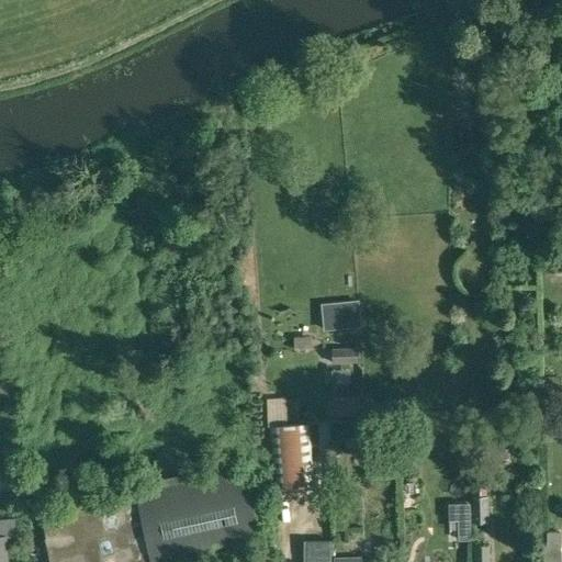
[(324,332),(359,328),(358,302),(322,305),(324,332)]
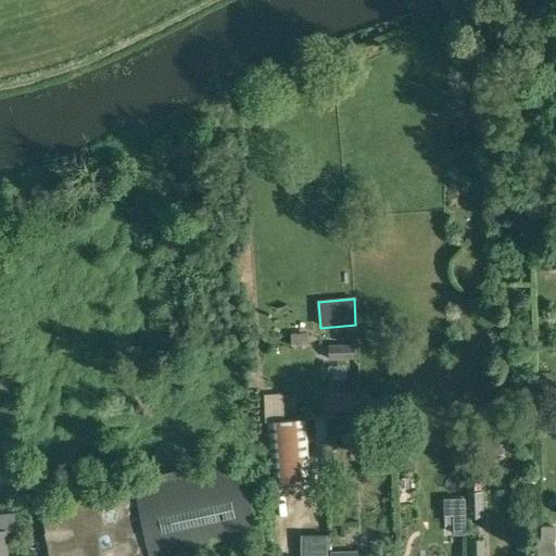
[(329,359),(351,357),(350,344),(328,346),(329,359)]
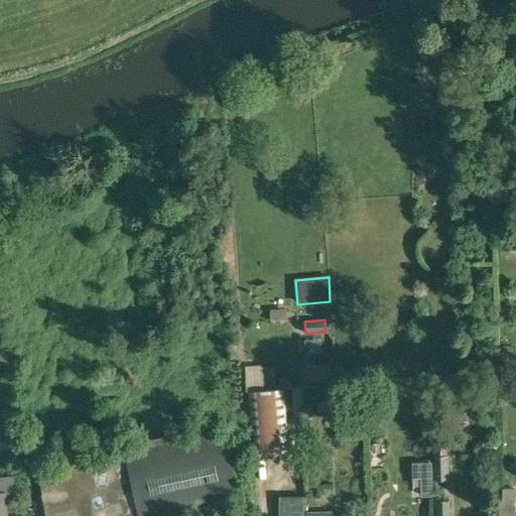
[(498,356),(514,356),(514,344),(498,344),(498,356)]
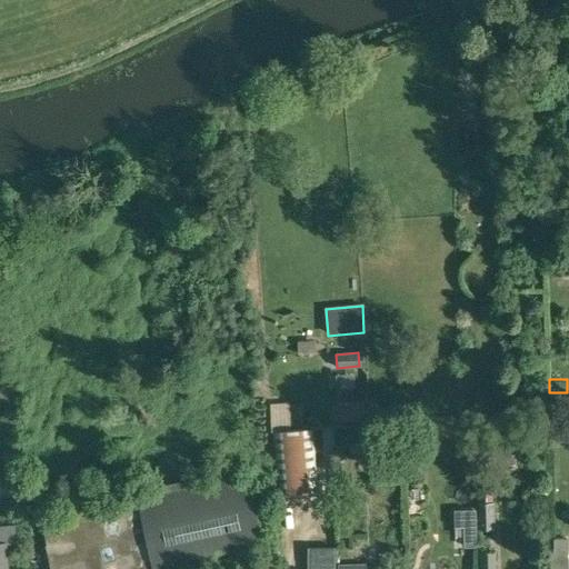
[(339,422),(365,421),(365,402),(339,403),(339,422)]
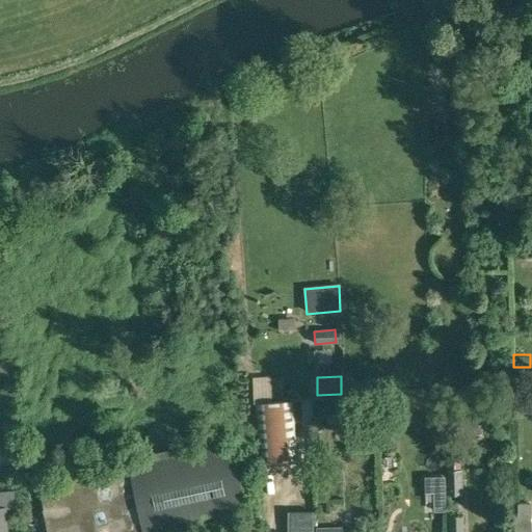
[(383,403),(391,411),(401,402),(394,394),(383,403)]
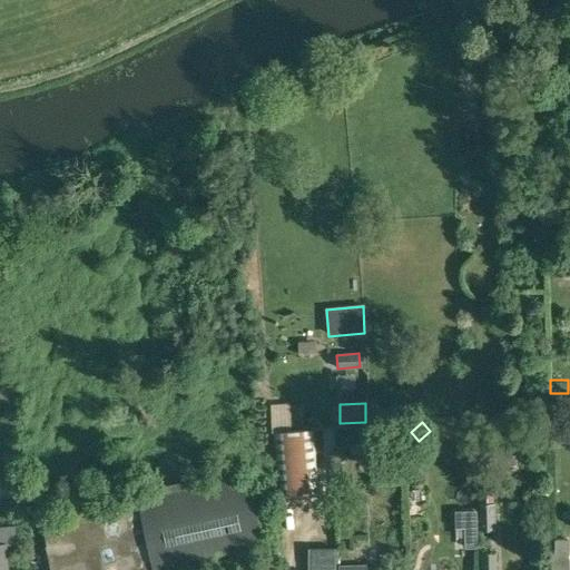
[(278,499),(320,495),(314,430),(273,433),(278,499)]
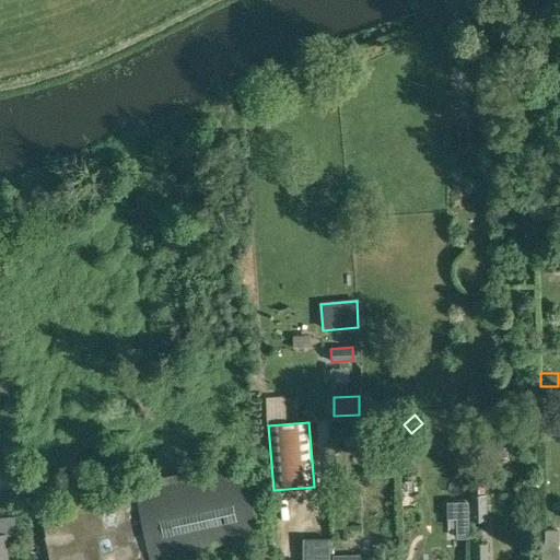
[(413,435),(400,435),(400,451),(413,451),(413,435)]
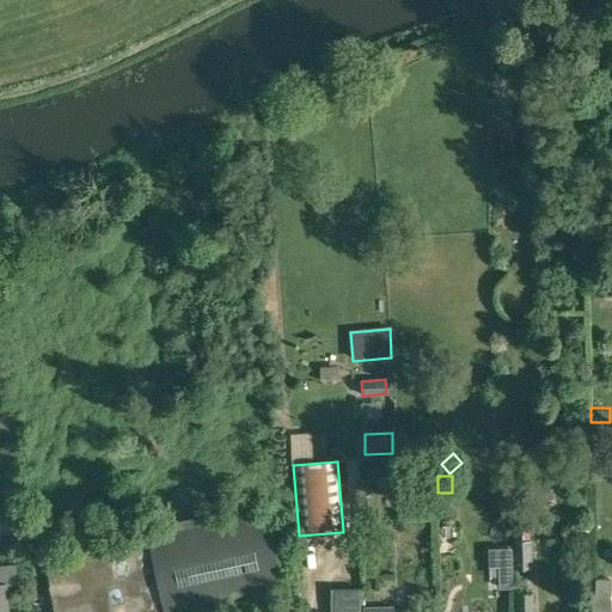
[(44,558),(56,611),(218,611),(288,597),(281,563),(288,562),(287,548),(277,550),(268,508),(208,521),(207,515),(145,528),(147,536),(44,558)]
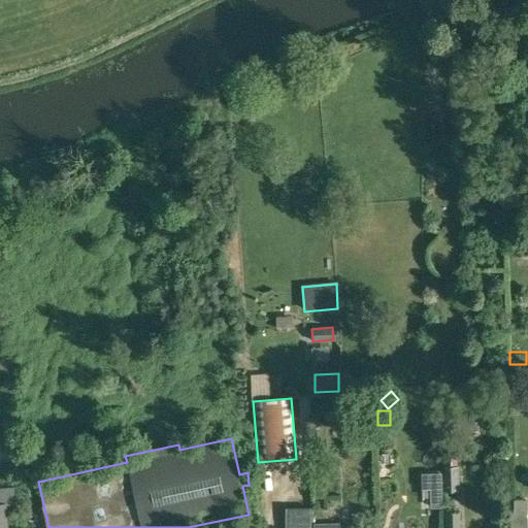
[(444,490),(460,490),(459,466),(444,466),(444,490)]
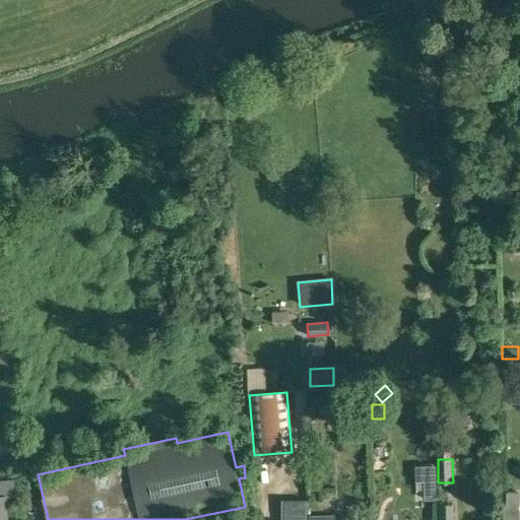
[(415,467),(416,482),(435,481),(435,466),(415,467)]
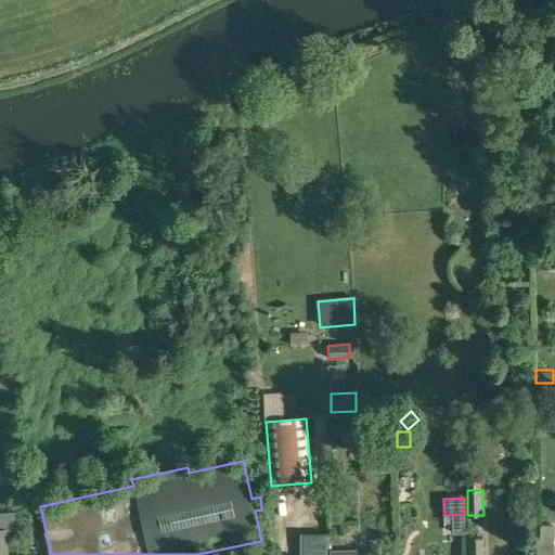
[(16,512),(0,512),(0,554),(7,554),(5,531),(18,530),(16,512)]
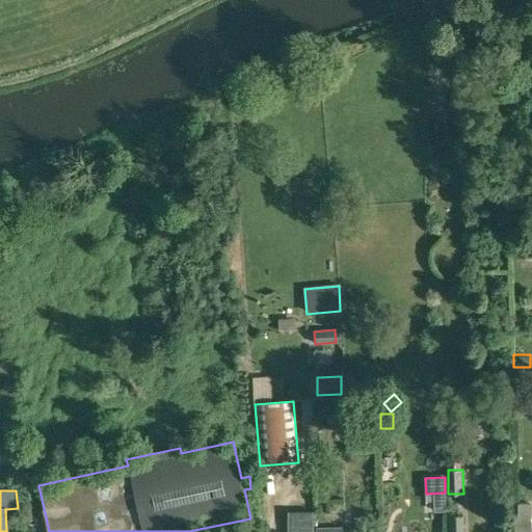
[(312,531),(312,514),(302,514),(301,531),(312,531)]
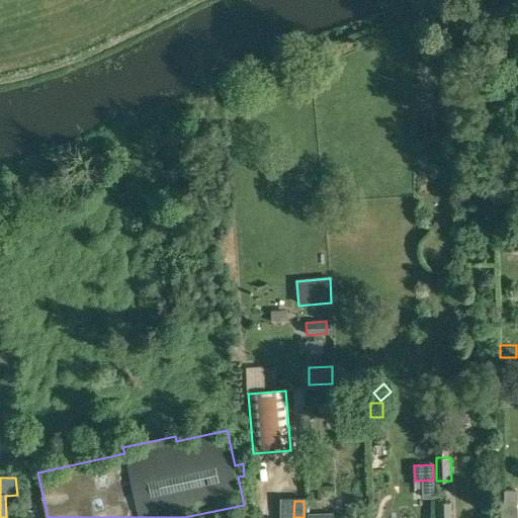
[(500,517),(517,517),(517,502),(501,502),(500,517)]
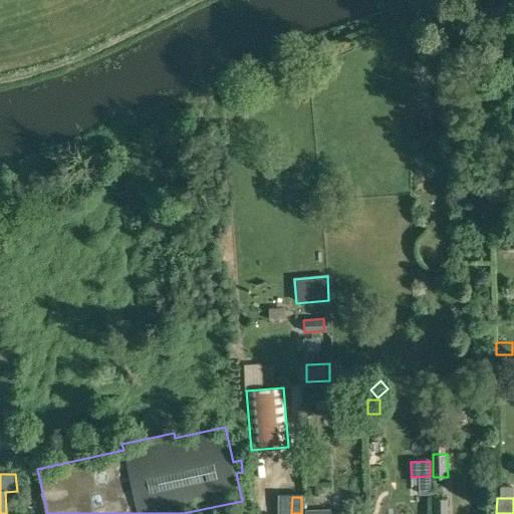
[(434,499),(434,513),(448,513),(449,499),(434,499)]
